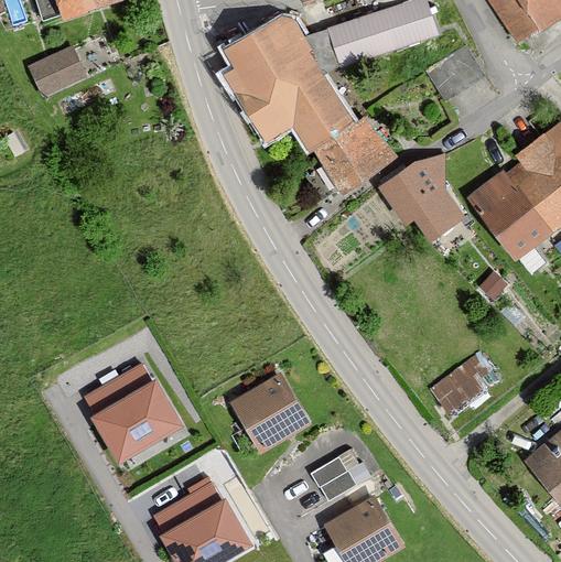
[(47,0),(53,18),(114,0),(47,0)]
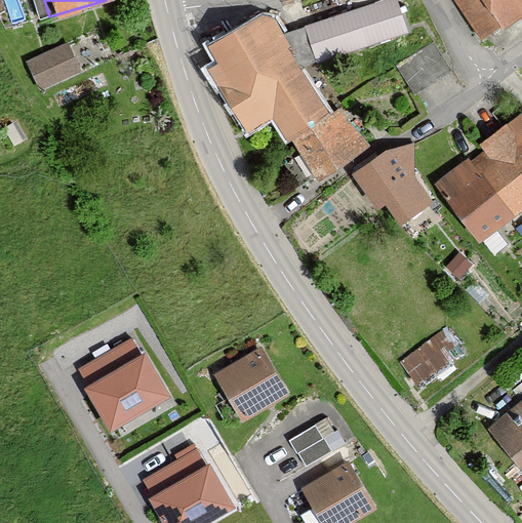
[(294,138),(334,113),(305,68),(406,30),(396,0),(377,0),(286,32),(278,15),(266,12),(208,41),(222,63),(211,68),(252,132),(275,118),(289,143),(294,138)]
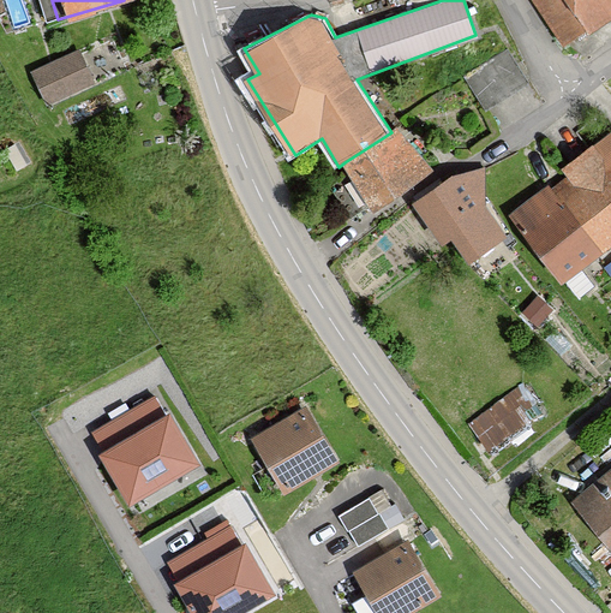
[(531,0),(561,43),(610,7),(610,0),(531,0)]
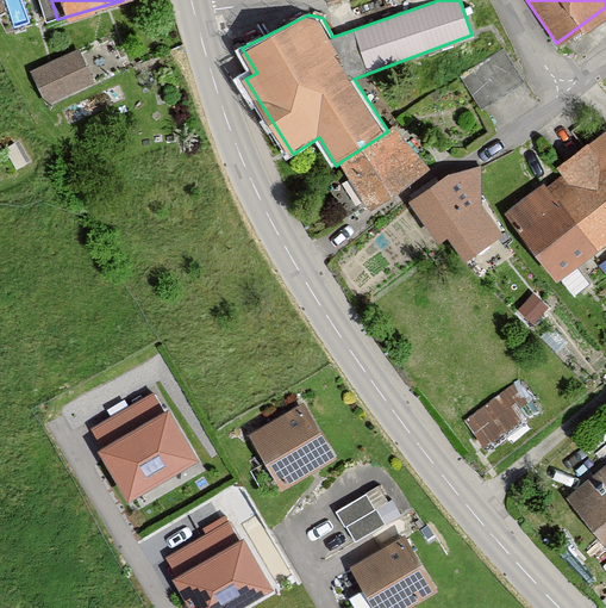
[(77,49),(30,75),(44,103),(93,76),(77,49)]
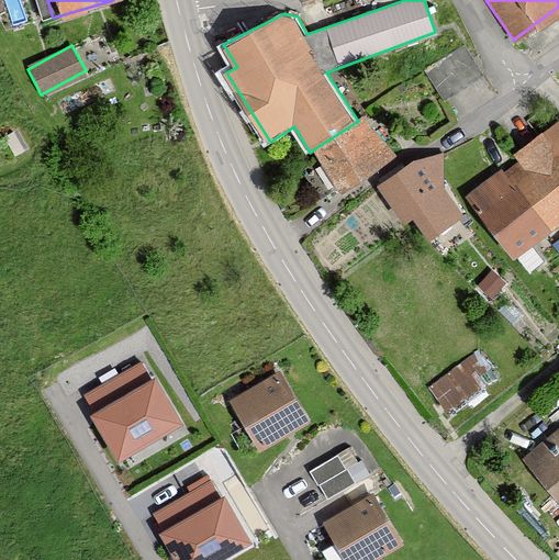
[(465,45),(424,70),(443,100),(483,74),(465,45)]
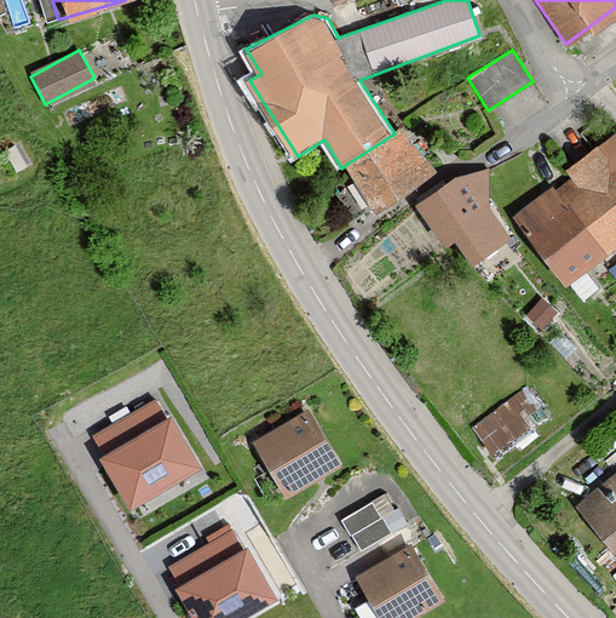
[(395,133),(347,164),(381,213),(442,171),(403,126),(395,133)]
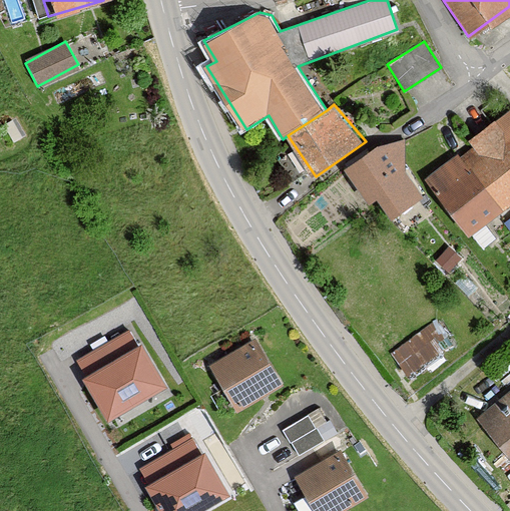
[(509,108),(464,140),(470,149),(422,182),(458,234),(509,197),(509,108)]
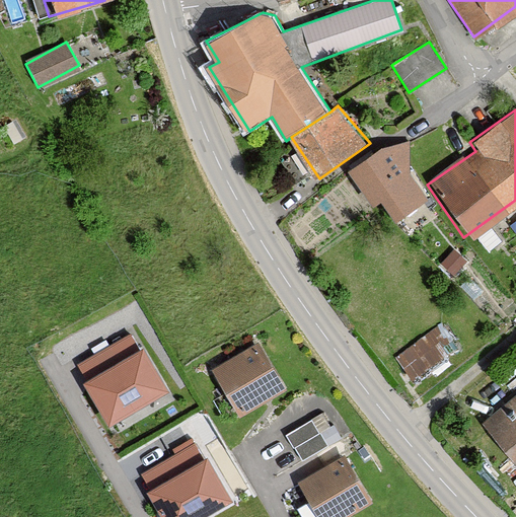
[(386,143),(345,173),(365,205),(375,201),(388,216),(421,194),(406,168),(412,141),(386,143)]
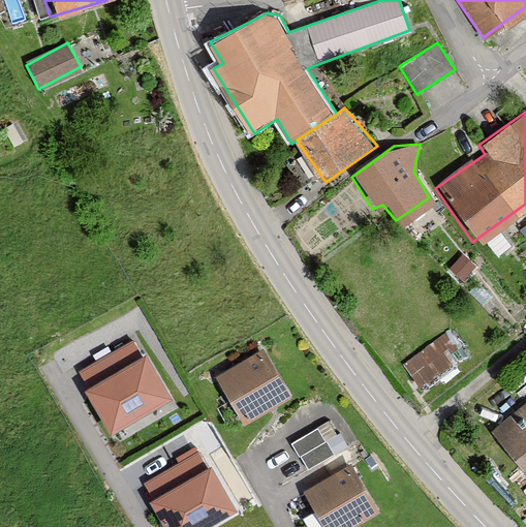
[(407,355),(428,382),(474,346),(455,320),(407,355)]
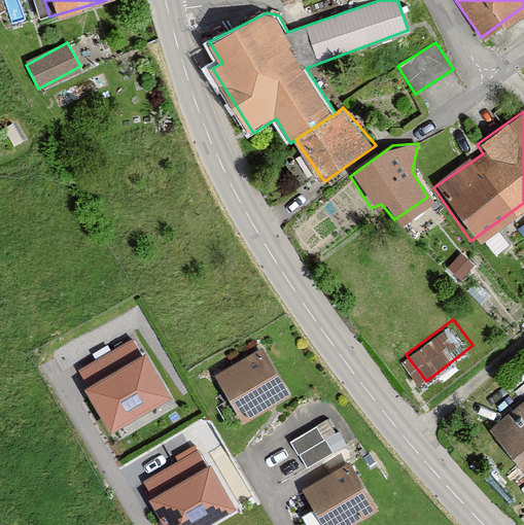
[(113,421),(173,385),(148,345),(89,381),(113,421)]
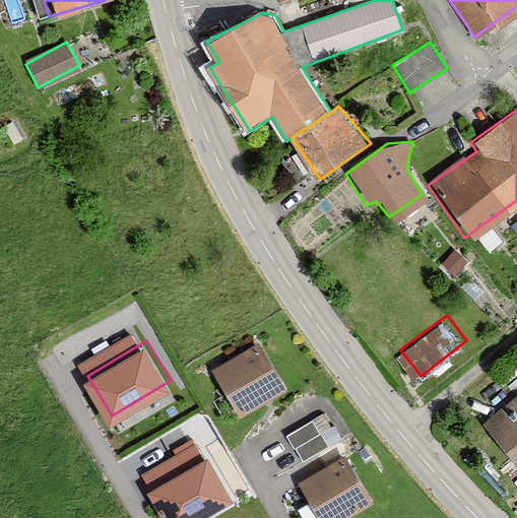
[(255,341),(209,368),(237,415),(282,389),(255,341)]
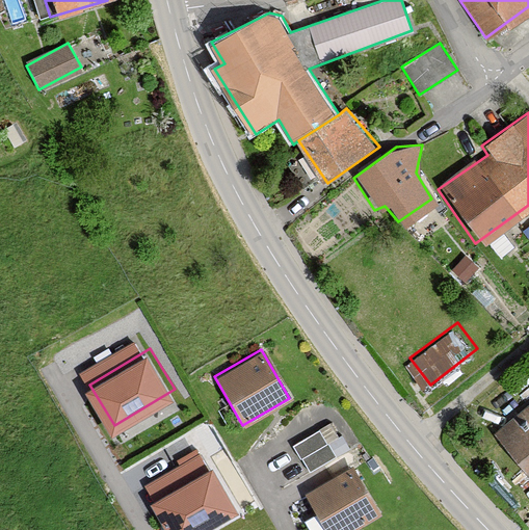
[(528,404),(492,438),(528,479),(528,404)]
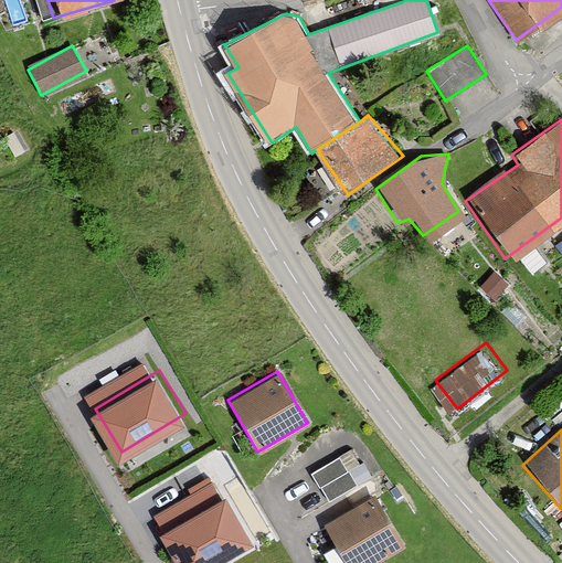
[(352,449),(310,475),(329,506),(371,480),(352,449)]
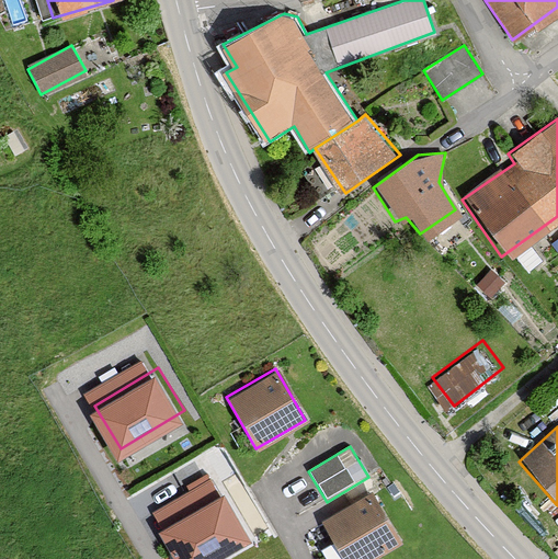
[(231,483),(161,520),(181,558),(194,558),(254,527),(231,483)]
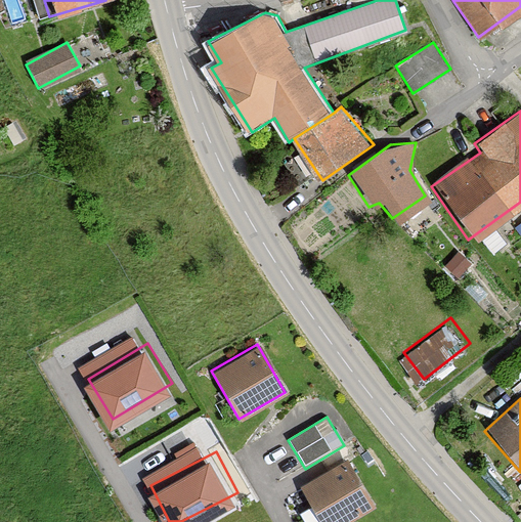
[(346,461),(299,486),(318,521),(347,521),(373,508),(346,461)]
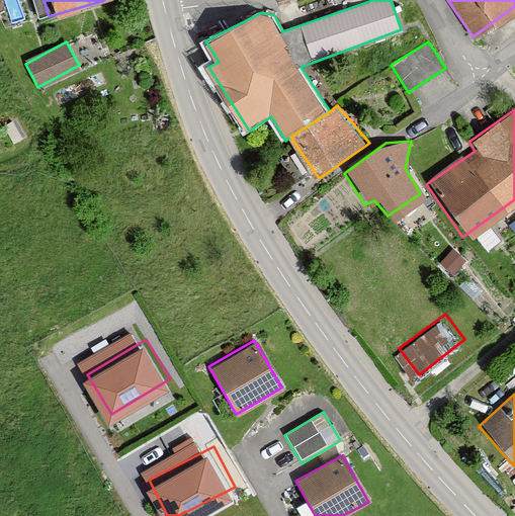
All buildings are outlined.
